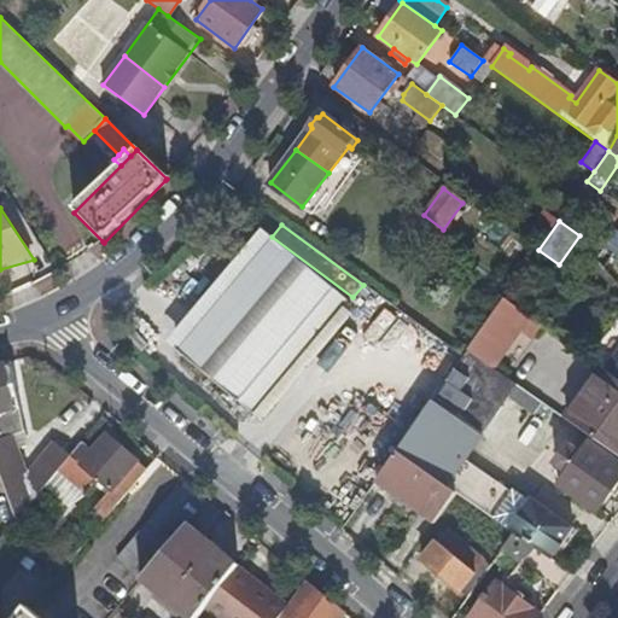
[(353,297),(272,237),(175,349),(254,415),(281,382),(289,373),(318,338),(353,297)]
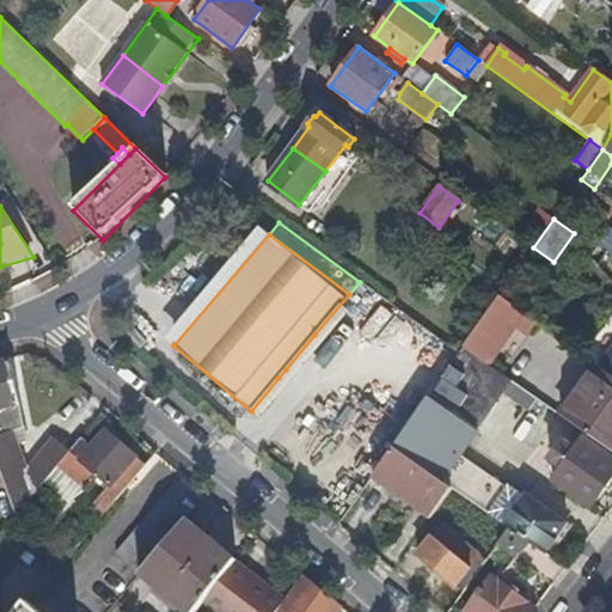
[(573,369),(582,355),(499,297),(464,346),(483,360),(512,320),(528,332),(526,336),(573,369)]
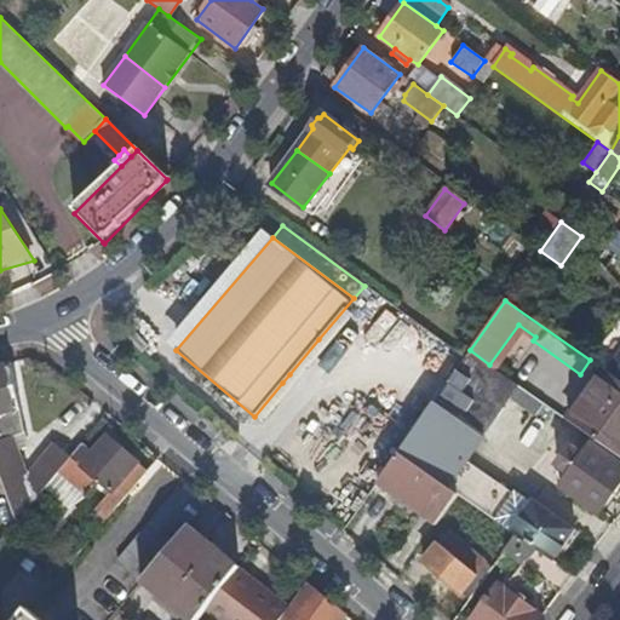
[(482,436),(518,385),(489,365),(470,350),(464,359),(449,379),(434,402),(482,436)]
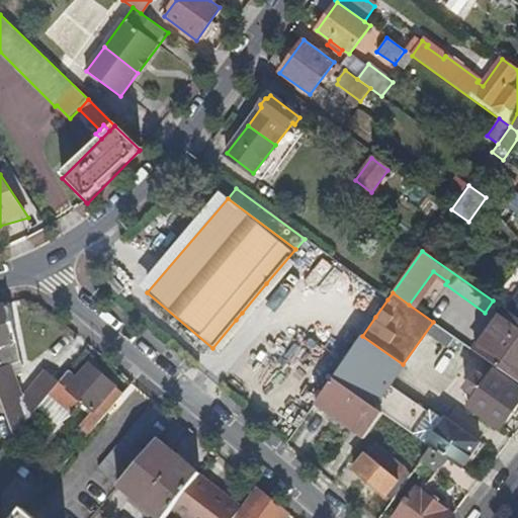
[(517,319),(517,297),(508,312),(517,319)]
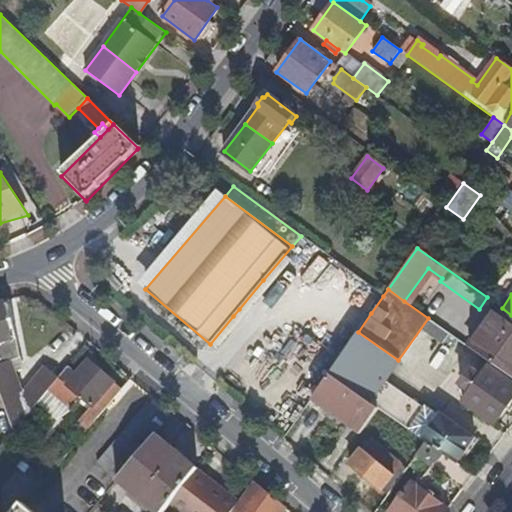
[(17,355),(5,300),(0,300),(0,396),(13,432),(38,403),(49,389),(58,379),(44,368),(21,395),(7,358),(17,355)]
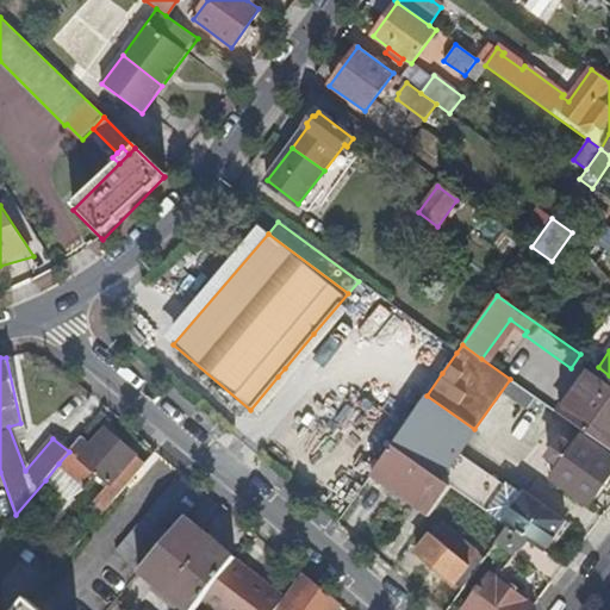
[(362,467),(372,474),(392,446),(427,396),(442,373),(423,361),(363,450),(352,441),(356,435),(348,428),(317,462),(347,487),(362,467)]
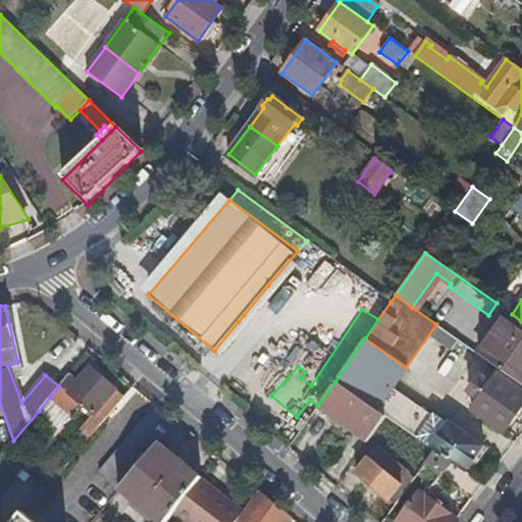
[(521,384),(521,321),(512,314),(509,312),(480,355),(521,384)]
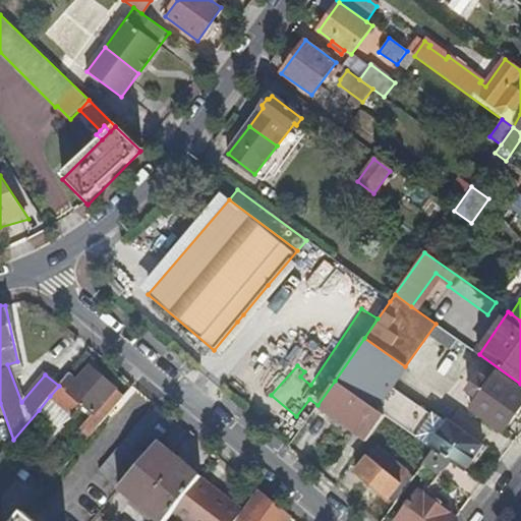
[(391,389),(406,366),(405,366),(364,338),(335,381),(375,409),(391,389)]
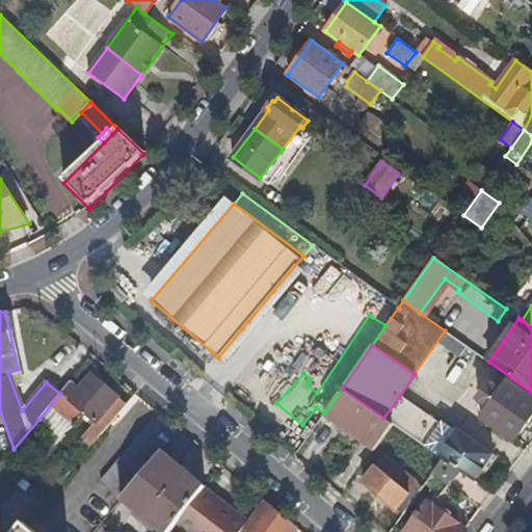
[(51,404),(76,426),(85,416),(94,423),(89,427),(91,429),(81,442),(88,449),(126,405),(89,374),(79,386),(72,380),(60,394),(51,404)]
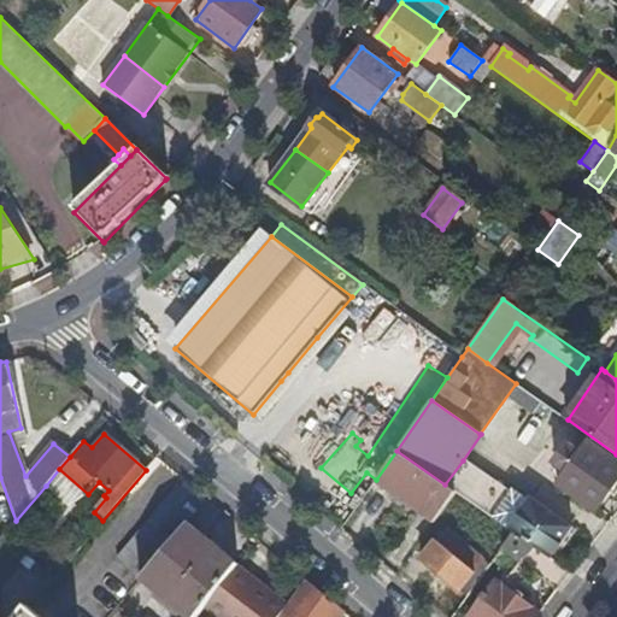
[(616,462),(589,442),(580,457),(566,446),(558,458),(565,463),(563,469),(569,472),(560,486),(597,511),(616,482),(616,462)]
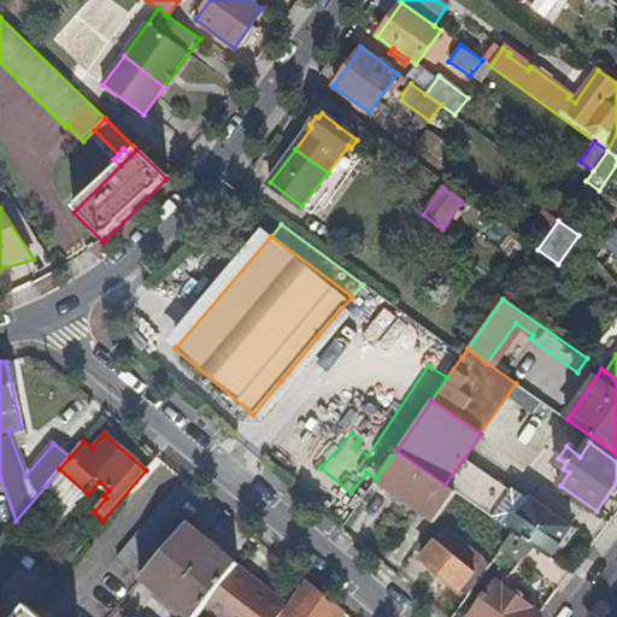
[(376,480),(435,522),(446,507),(457,493),(445,485),(397,451),(376,480)]
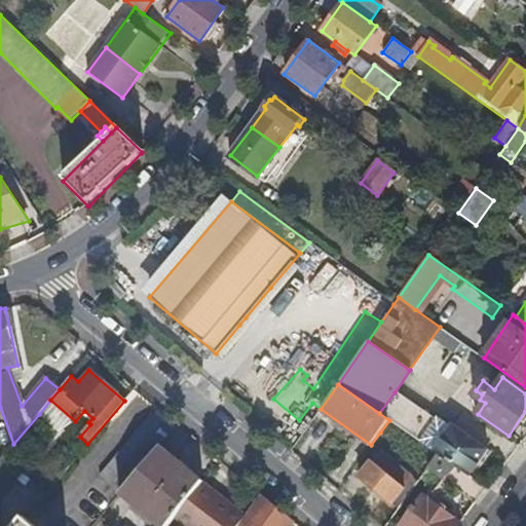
[(415,439),(431,415),(395,392),(379,413),(389,420),(408,434),(415,439)]
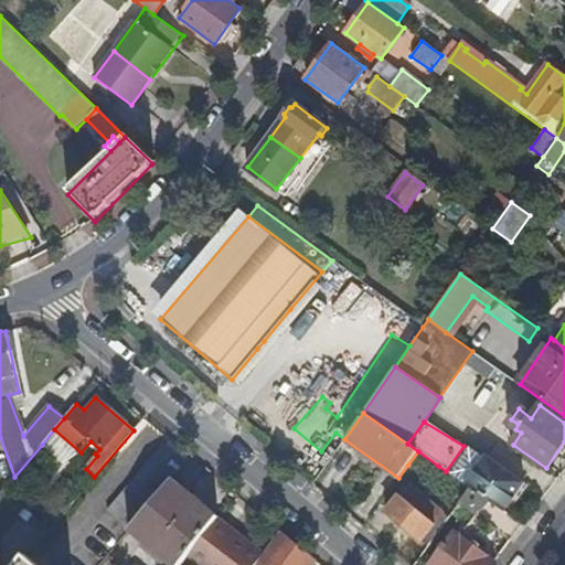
[(64,462),(81,452),(54,429),(42,445),(64,462)]
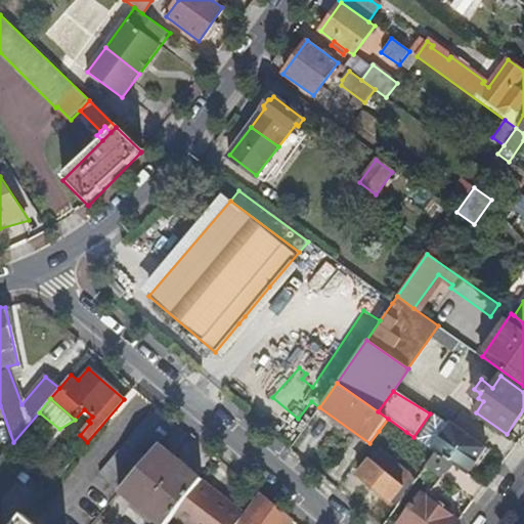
[(432,450),(449,425),(431,411),(430,413),(413,437),(432,450)]
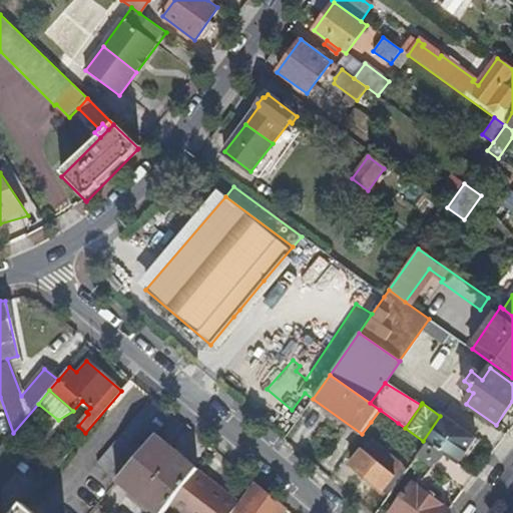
[(94,466),(114,483),(116,481),(155,435),(166,423),(146,405),(94,466)]
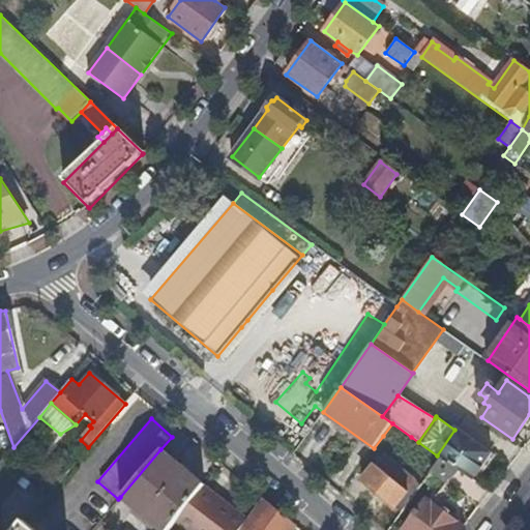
[(402,449),(411,437),(392,423),(383,436),(402,449)]
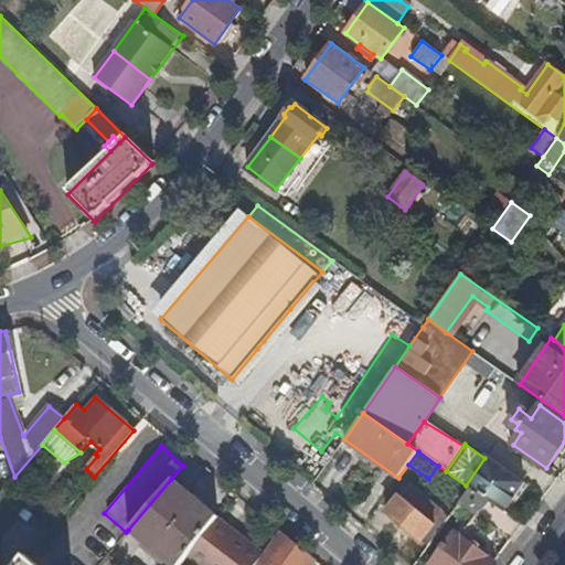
[(486,457),(484,458),(466,486),(470,488),(504,512),(524,483),(486,457)]
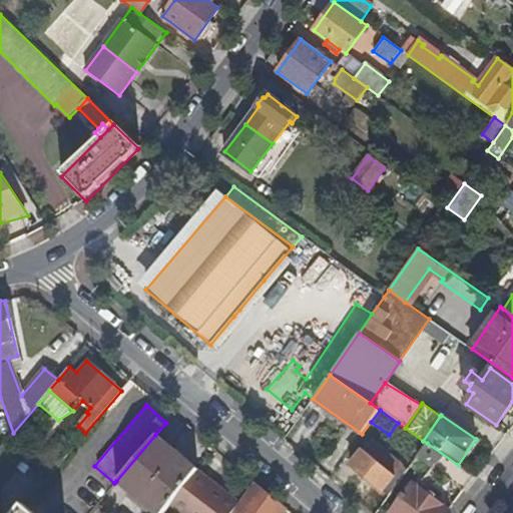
[(116,481),(155,512),(163,512),(171,503),(196,471),(197,469),(155,435),(116,481)]
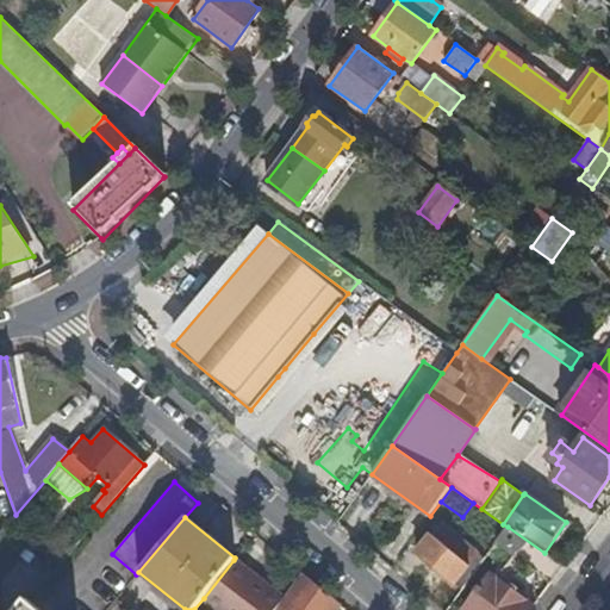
[(444,577),(461,590),(483,560),(441,526),(417,554),(444,577)]
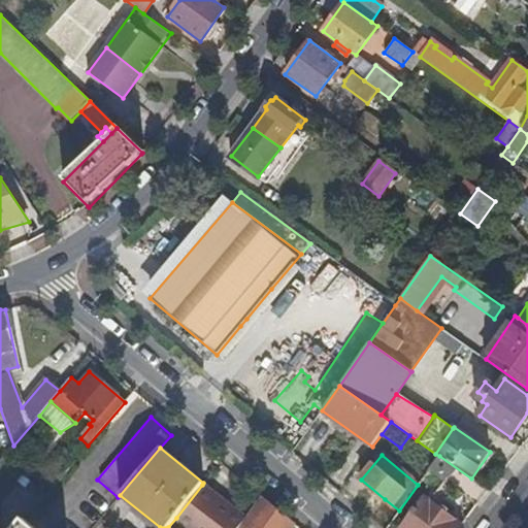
[(476,505),(488,490),(471,479),(439,456),(428,471),(419,483),(424,487),(432,474),(476,505)]
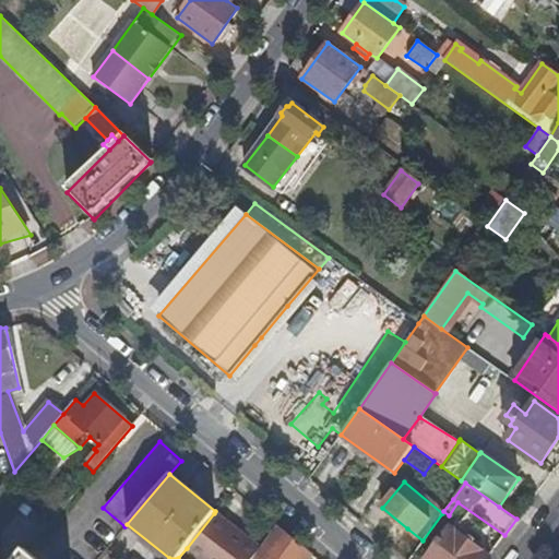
[(253,558),(260,550),(214,513),(187,548),(200,558),(253,558)]
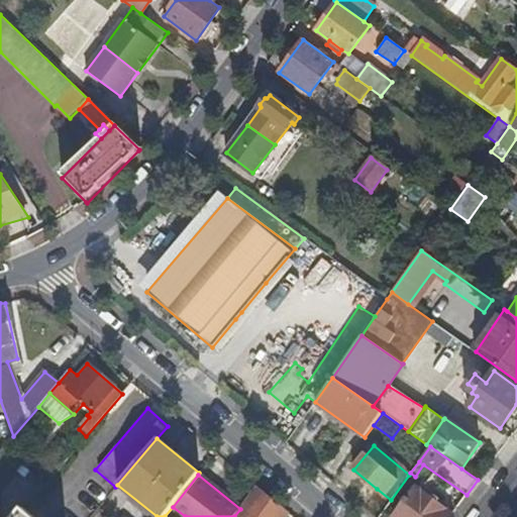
[(286,516),(288,515),(255,488),(236,516),(286,516)]
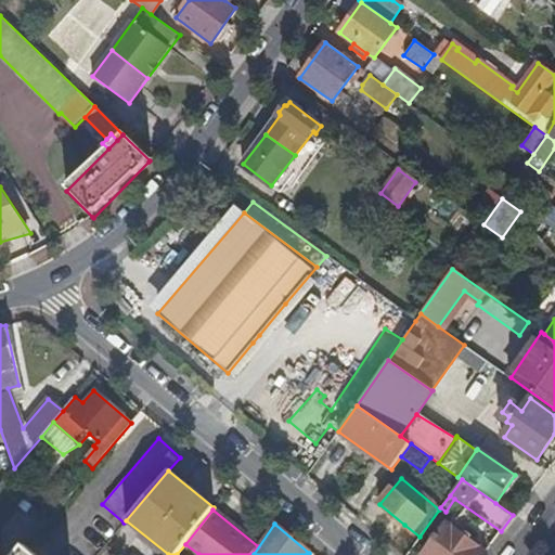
[(404,554),(420,537),(404,525),(389,545),(400,554),(404,554)]
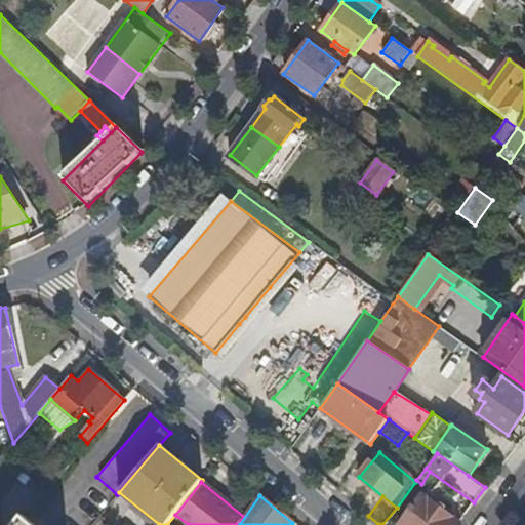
[(401,524),(456,524),(459,523),(422,496),(401,524)]
